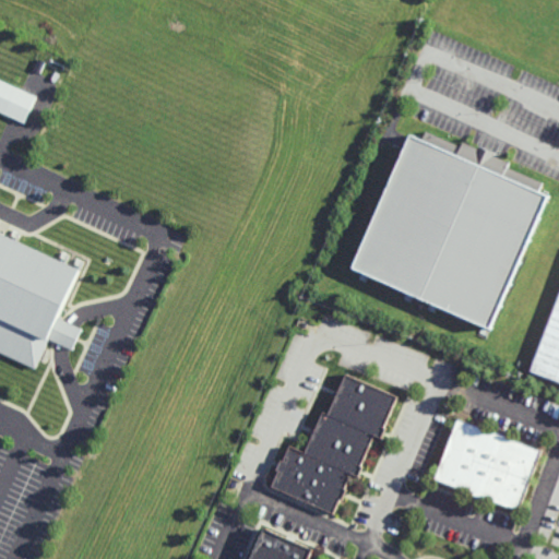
[(0,110),(26,122),(37,95),(0,80),(0,110)]
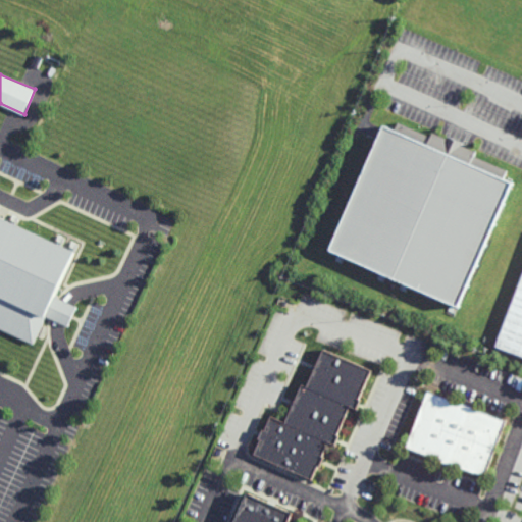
[(378,128),(324,253),(453,309),(507,185),(378,128)]
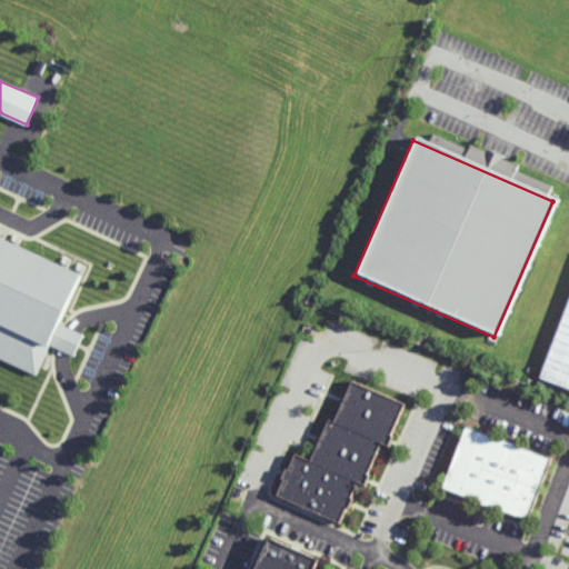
[(552,186),(518,170),(515,177),(549,193),(552,186)]
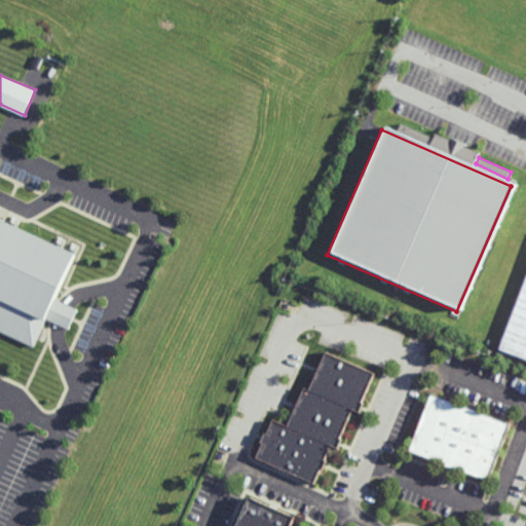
[(0,334),(0,222),(73,253),(35,350),(0,334)]
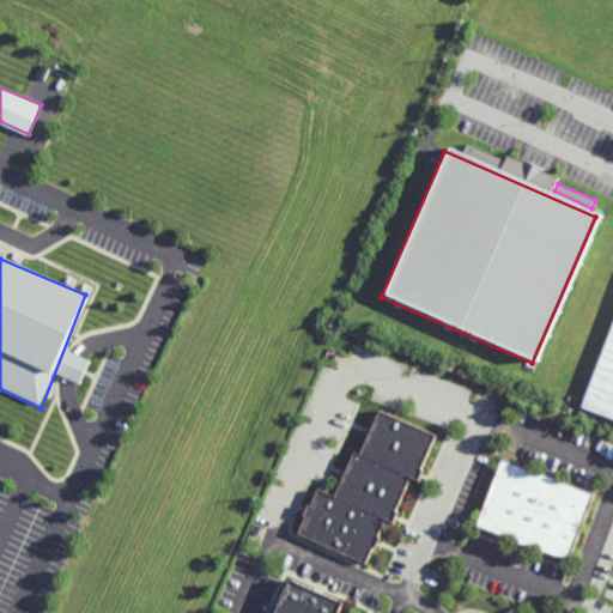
[(612,326),(612,417),(583,406),(612,326)]
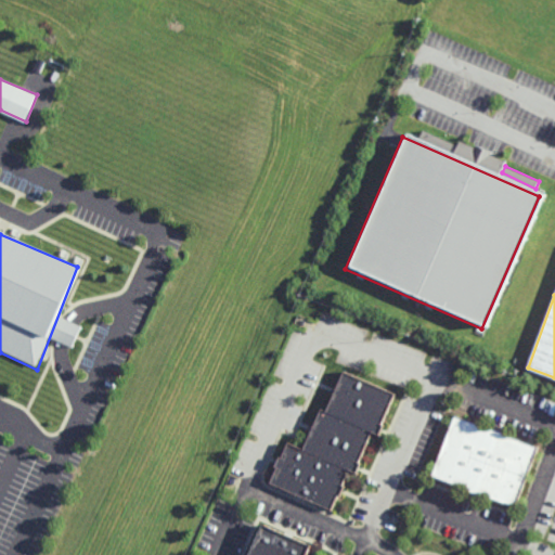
[(286,442),(307,451),(343,372),(391,394),(378,424),(381,425),(377,435),(369,430),(355,463),(358,464),(353,473),(347,469),(339,486),(343,487),(338,497),(335,495),(328,510),(269,482),(275,467),(272,466),(276,456),(279,457),(286,442)]
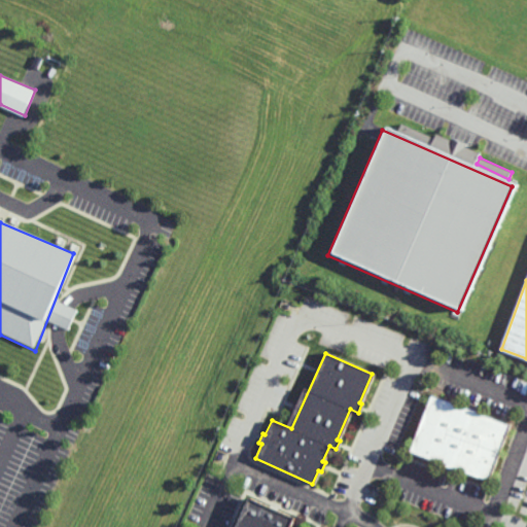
[(409,451),(487,482),(510,424),(430,393),(409,451)]
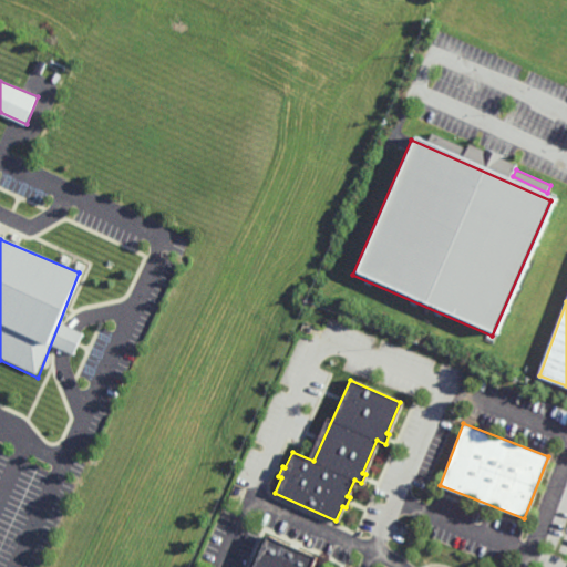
[(250,566),(265,535),(315,557),(310,566),(250,566)]
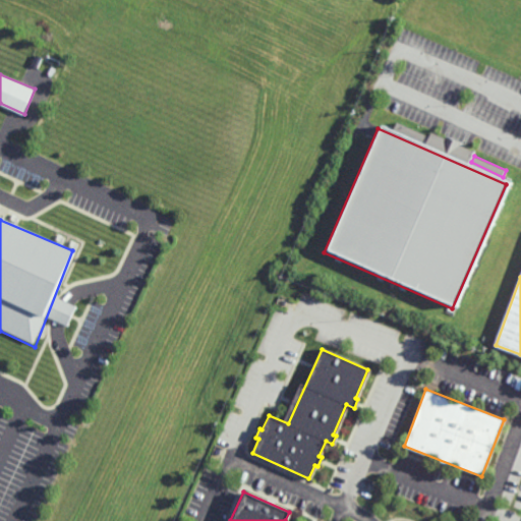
All buildings are outlined.
